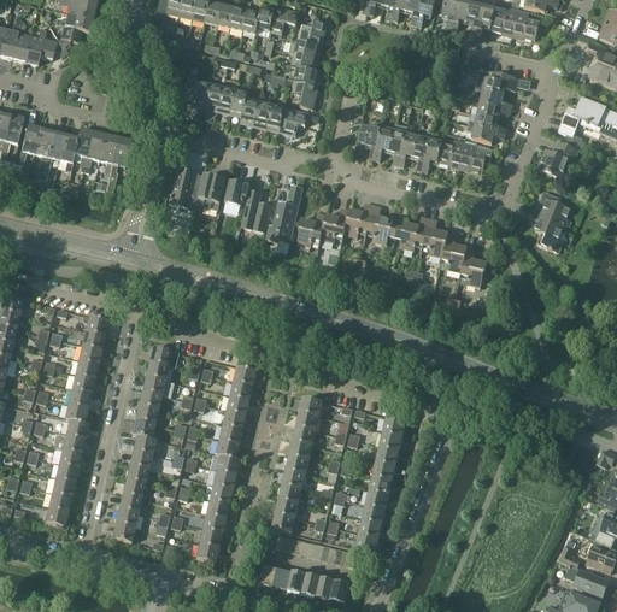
[(66,12),(93,18),(97,5),(74,0),(60,0),(60,3),(69,5),(66,12)]
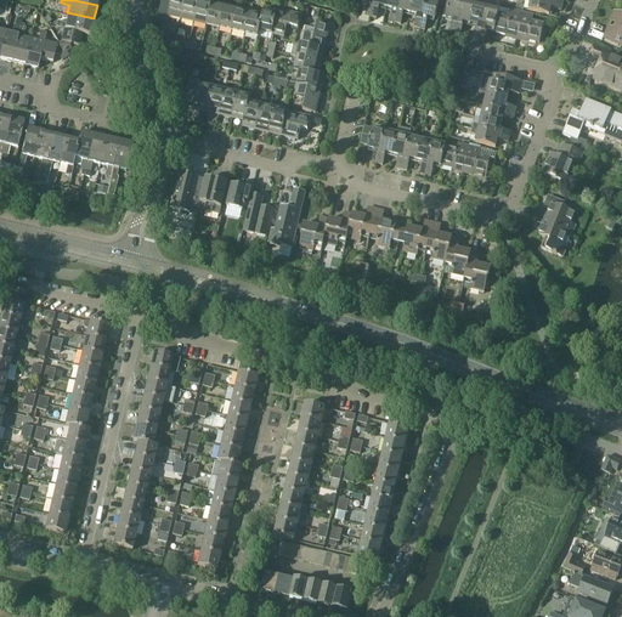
[(181,16),(184,0),(160,0),(159,10),(168,11),(168,12),(181,16)]
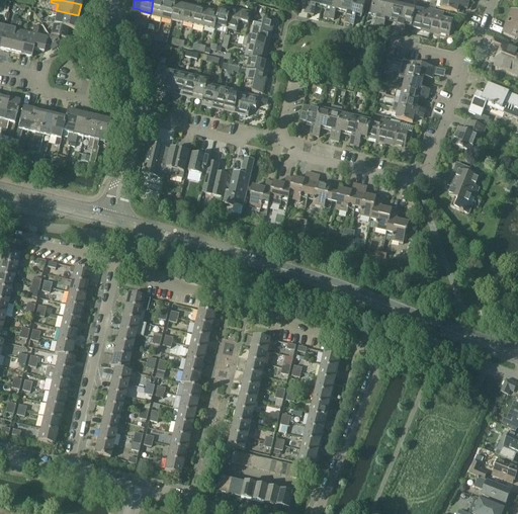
[(161,15),(164,0),(153,0),(151,13),(161,15)]
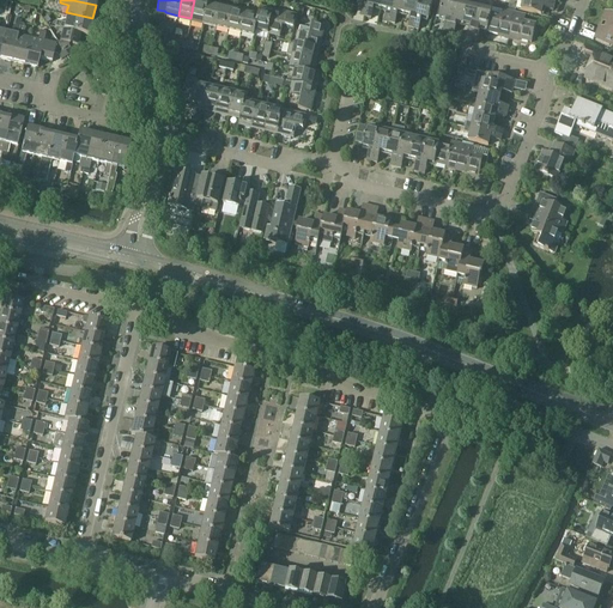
[(194,0),(190,18),(204,20),(205,16),(207,0),(194,0)]
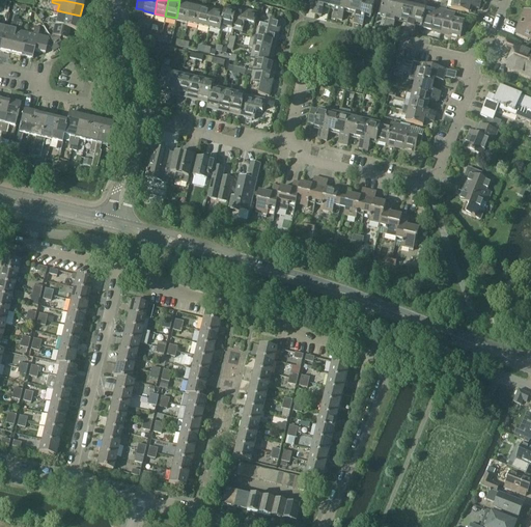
[(192,0),(179,0),(177,14),(176,18),(187,21),(192,0)]
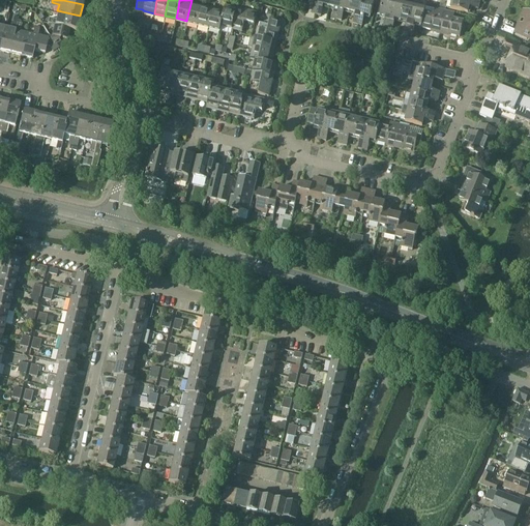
[(198,23),(202,2),(192,0),(186,21),(198,23)]
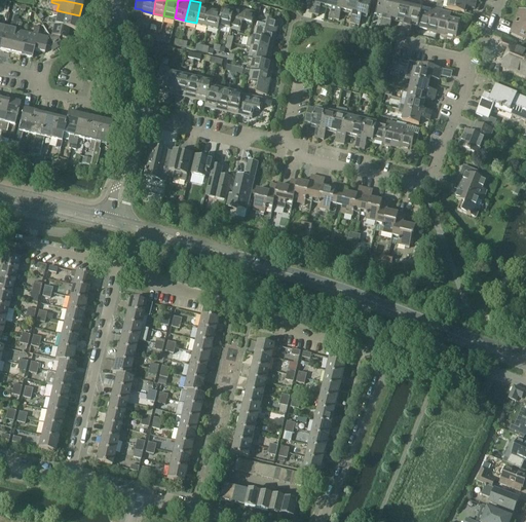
[(316,0),(314,11),(318,12),(321,2),(327,3),(327,0),(316,0)]
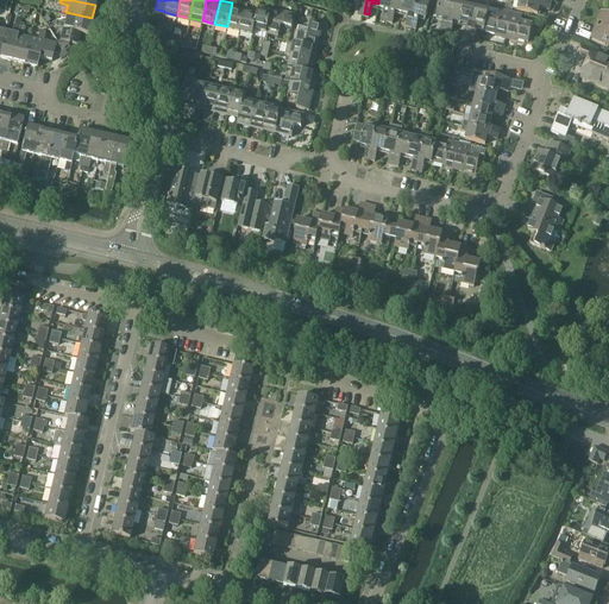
[(387,18),(390,0),(378,0),(378,4),(384,6),(382,17),(387,18)]
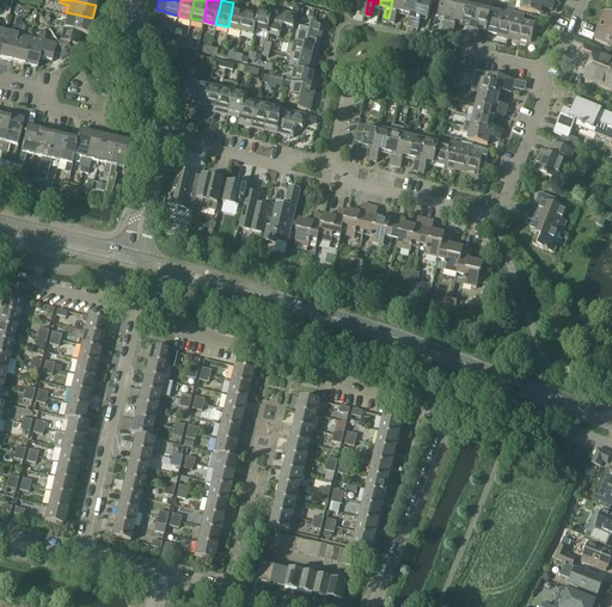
[(404,10),(405,0),(392,0),(389,18),(395,19),(397,8),(404,10)]
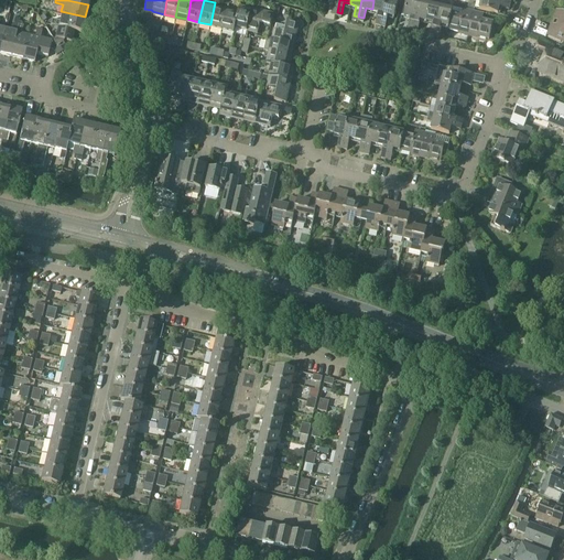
[(380,22),(384,0),(373,0),(372,9),(378,11),(376,21),(380,22)]
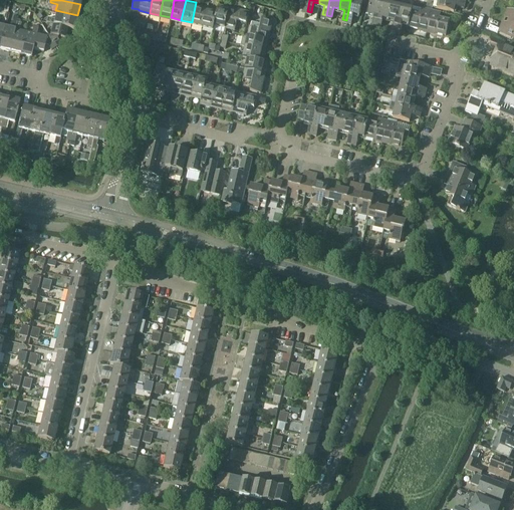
[(350,0),(346,20),(351,21),(353,12),(359,13),(361,0),(350,0)]
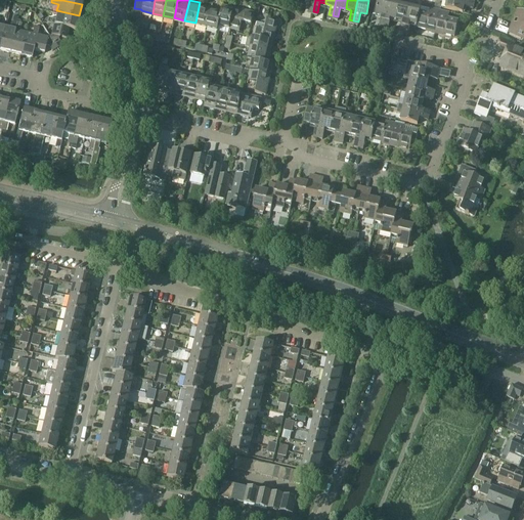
[(384,25),(389,0),(378,0),(376,12),(382,13),(379,24),(384,25)]
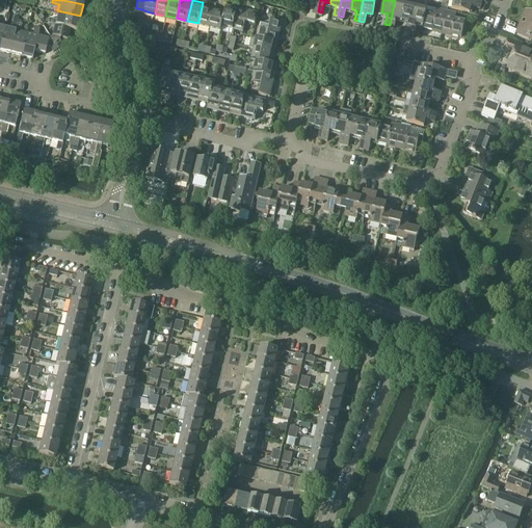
[(402,18),(406,0),(395,0),(390,25),(394,26),(396,16),(402,18)]
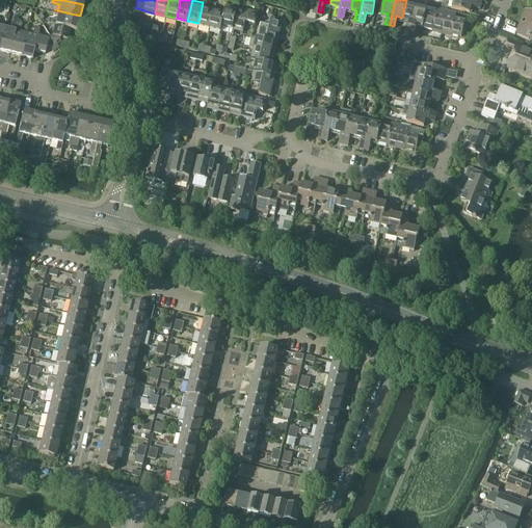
[(406,0),(402,18),(407,19),(405,29),(409,30),(417,0),(413,0),(413,1),(406,0)]
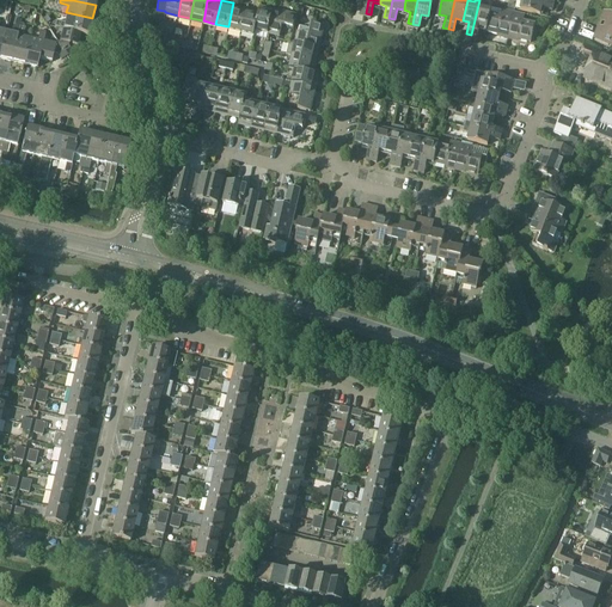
[(484,0),(479,0),(471,35),(477,36),(479,24),(485,25),(487,25),(490,11),(491,6),(483,5),(484,0)]
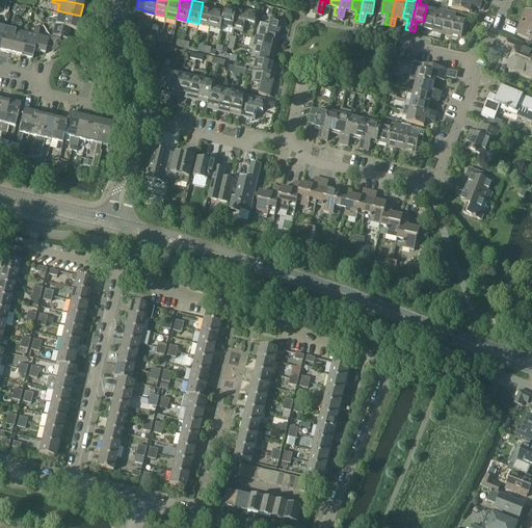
[(454,0),(452,5),(470,9),(471,3),(480,5),(481,1),(477,0),(454,0)]
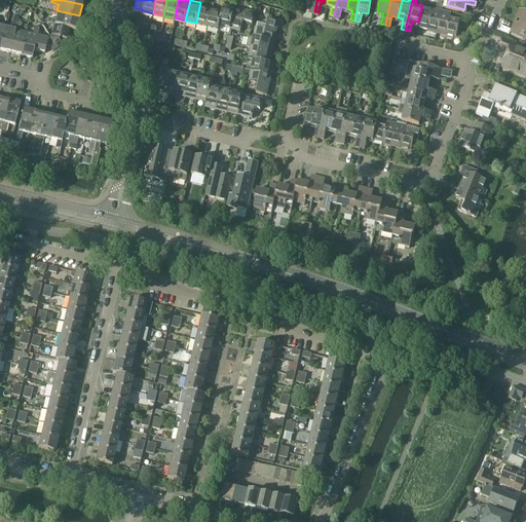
[(200,2),(196,23),(207,26),(212,5),(200,2)]
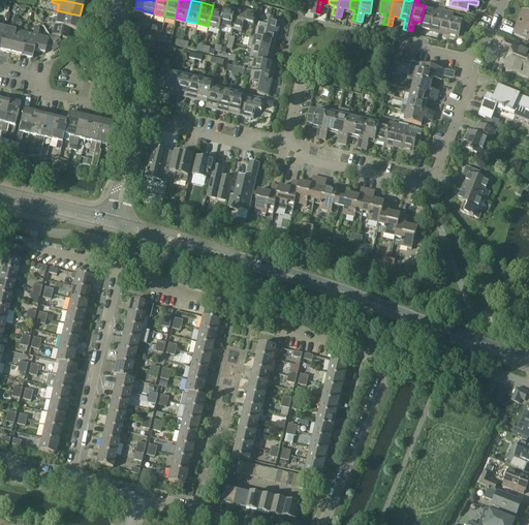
[(231,26),(236,5),(224,3),(223,7),(224,7),(220,23),(221,24),(231,26)]
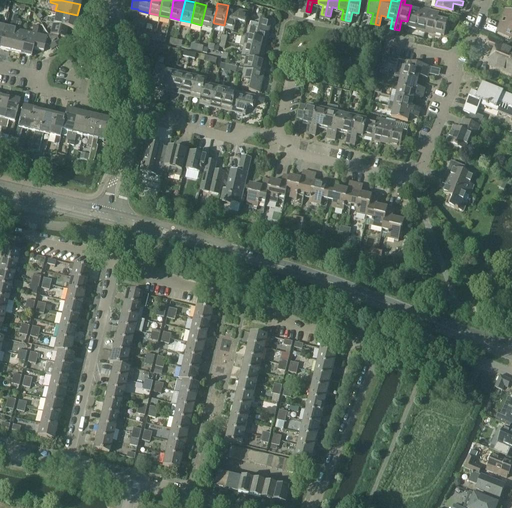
[(206,5),(201,25),(213,27),(214,23),(213,22),(217,7),(216,7),(206,5)]
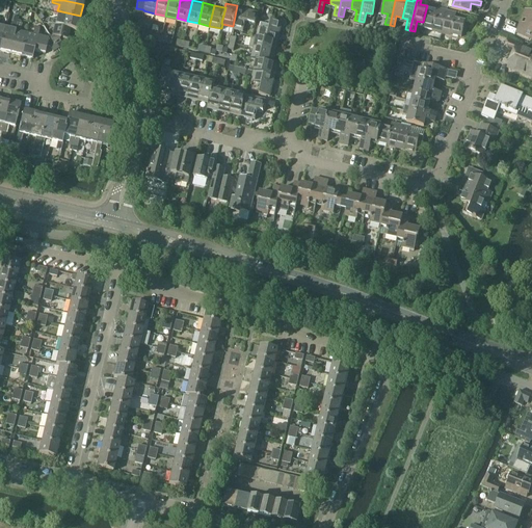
[(237,5),(233,26),(243,28),(245,19),(255,21),(258,10),(237,5)]
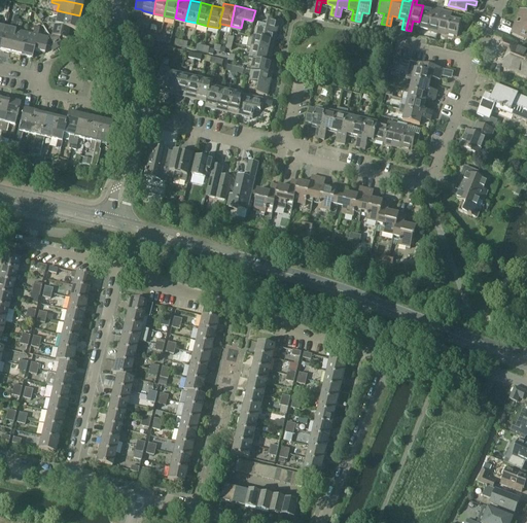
[(437,28),(443,7),(433,5),(431,11),(422,9),(419,22),(418,22),(418,24),(429,27),(429,26),(437,28)]
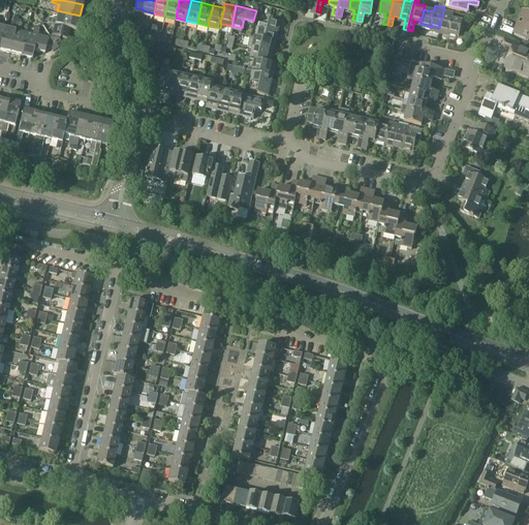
[(444,7),(439,28),(447,30),(447,31),(459,33),(462,18),(453,16),(454,10),(444,7)]
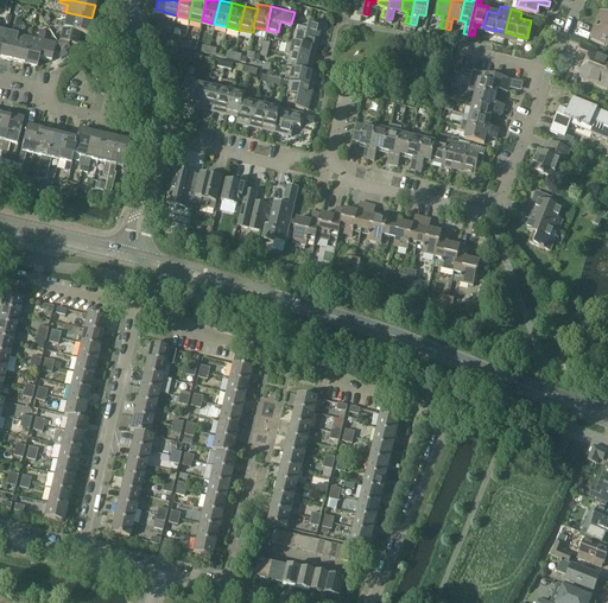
[(607,11),(601,8),(591,33),(607,40),(607,11)]
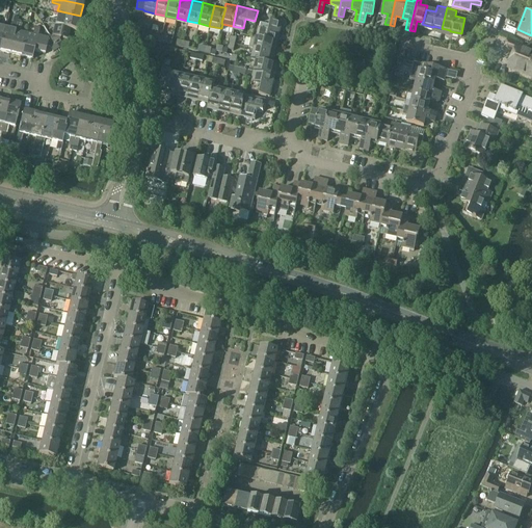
[(56,17),(49,16),(48,20),(55,22),(71,25),(77,27),(80,16),(57,10),(56,17)]
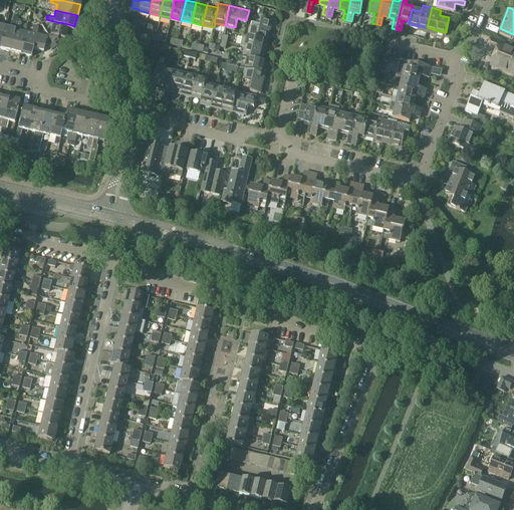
[(248,33),(268,37),(272,19),(262,16),(261,21),(251,19),(248,33)]
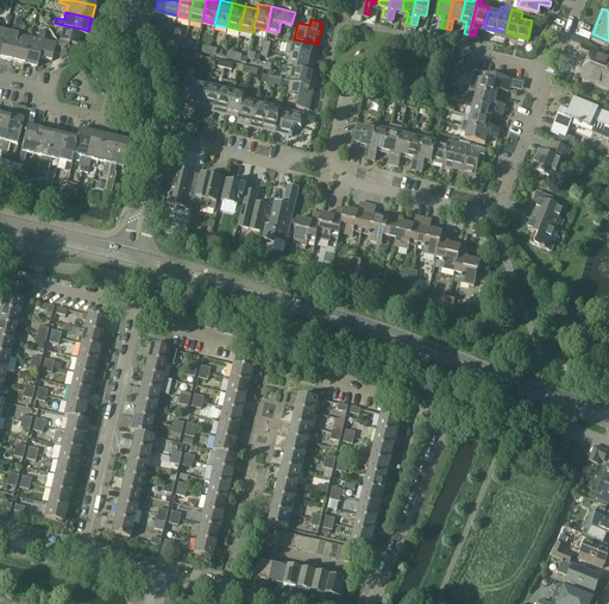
[(0,54),(12,57),(20,23),(14,21),(13,30),(5,29),(0,50),(0,54)]
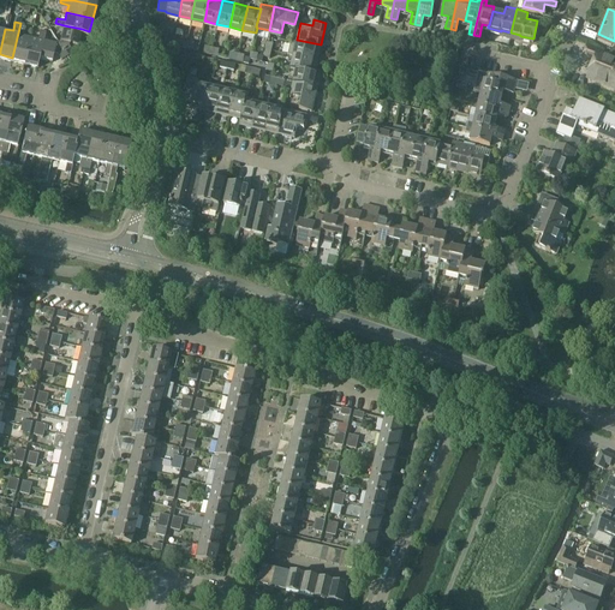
[(28,46),(30,34),(23,33),(25,24),(21,23),(12,58),(24,60),(28,46)]
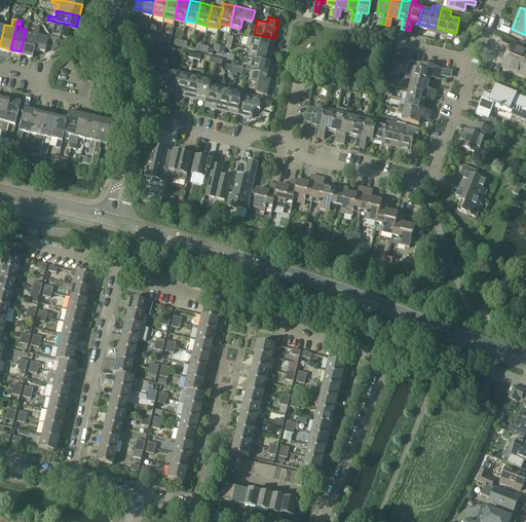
[(54,22),(51,31),(49,33),(57,44),(62,41),(59,37),(60,34),(67,36),(70,25),(54,22)]
